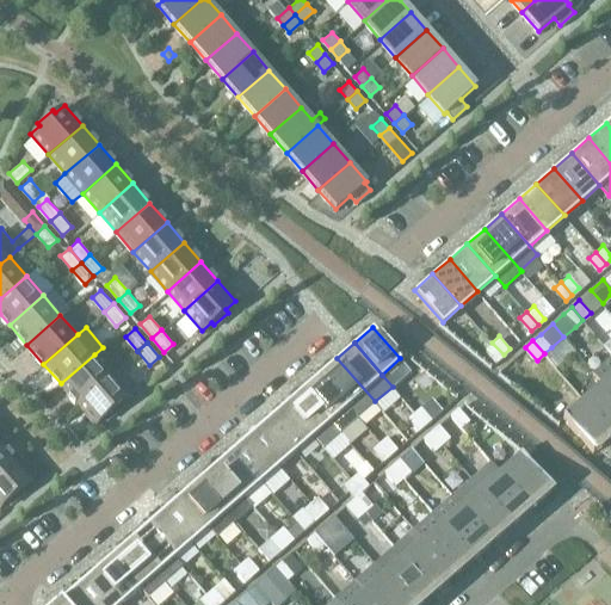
[(504,355),(492,343),(486,349),(497,360),(504,355)]
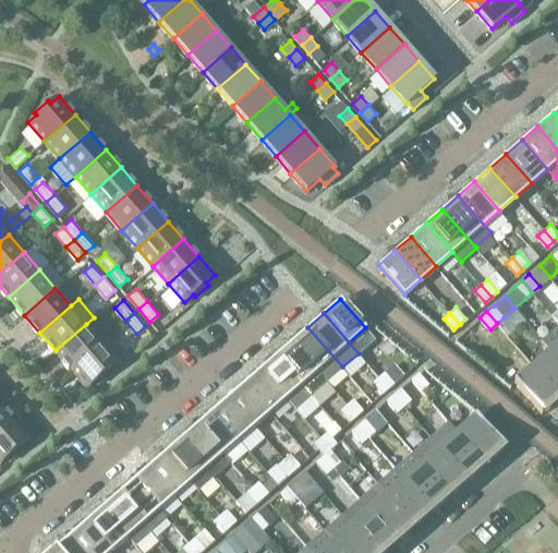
[(56,350),(71,369),(101,341),(86,324),(56,350)]
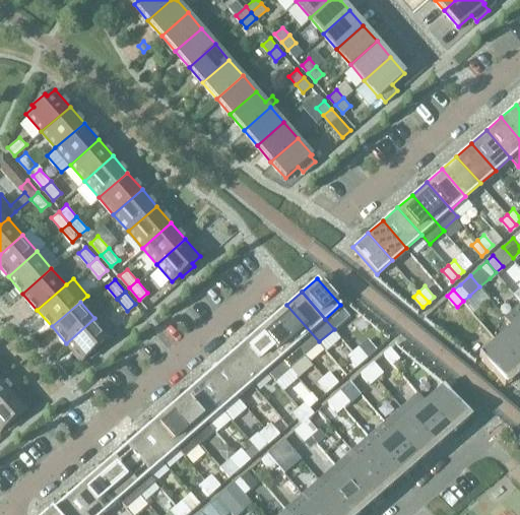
[(519,302),(505,316),(513,325),(519,332),(519,302)]
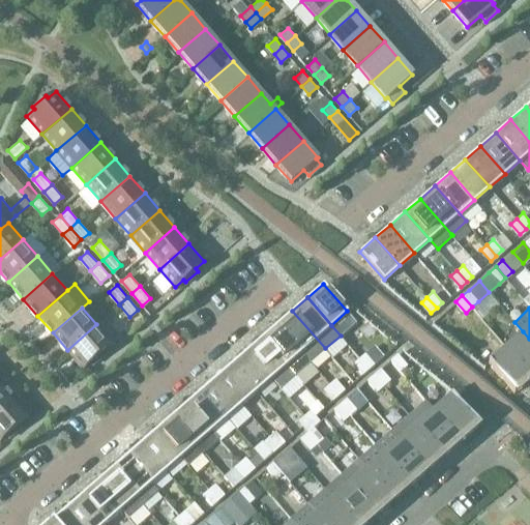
[(292,311),(277,323),(311,361),(325,348),(292,311)]
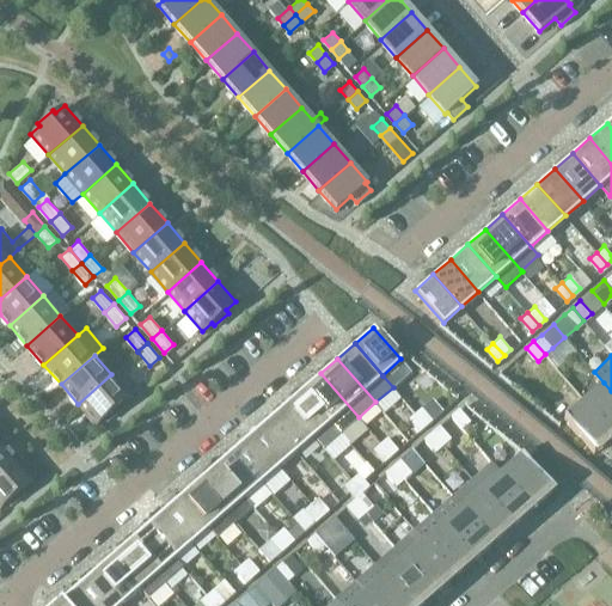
[(320,373),(303,389),(342,433),(359,417),(320,373)]
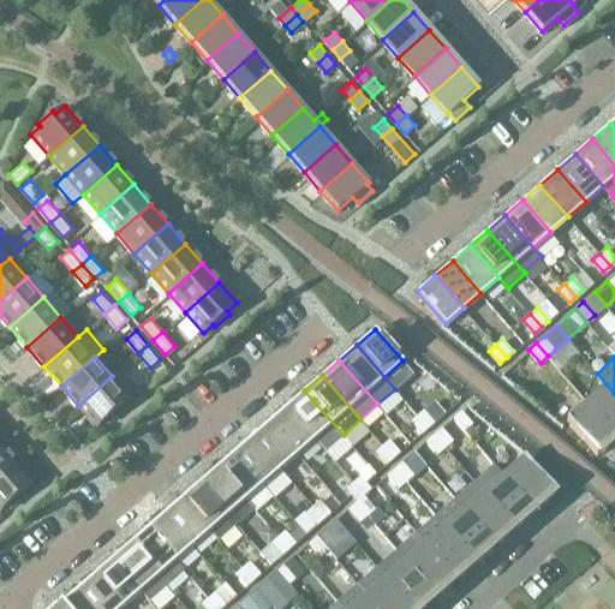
[(112,376),(78,406),(96,427),(106,418),(108,421),(123,409),(120,405),(130,396),(112,376)]
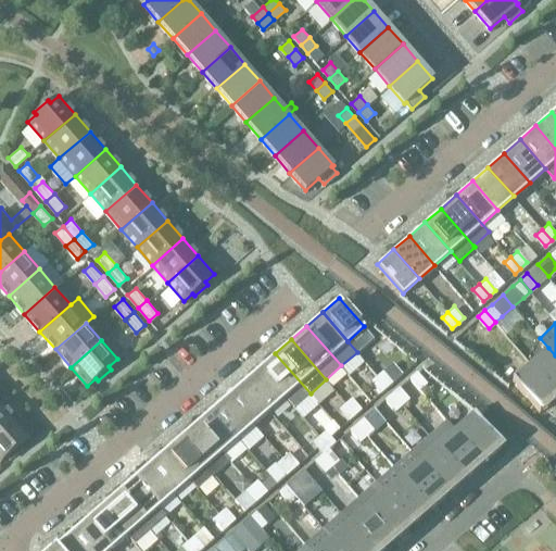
[(555,355),(548,348),(531,363),(555,391),(555,355)]
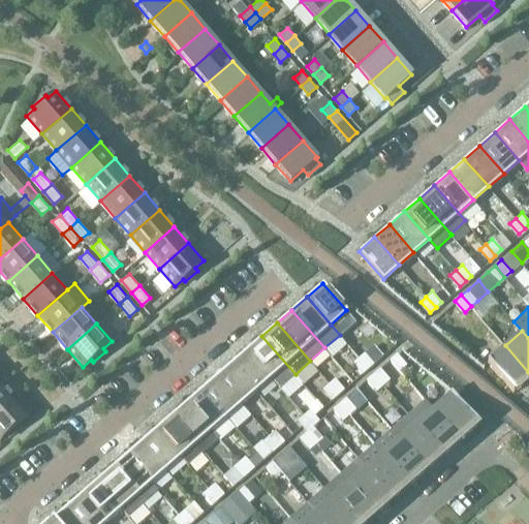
[(247,348),(271,376),(280,387),(296,374),(261,336),(247,348)]
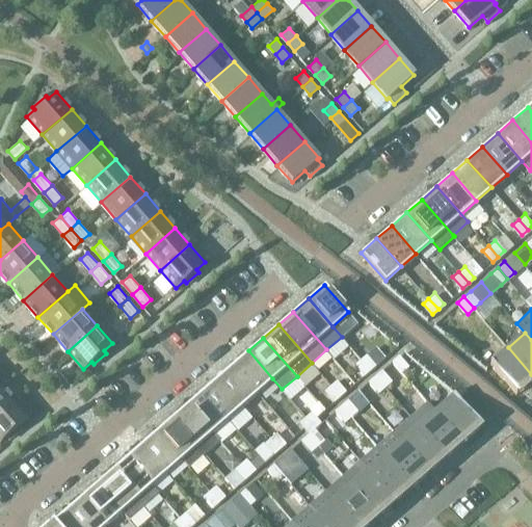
[(375,344),(367,352),(376,364),(384,356),(375,344)]
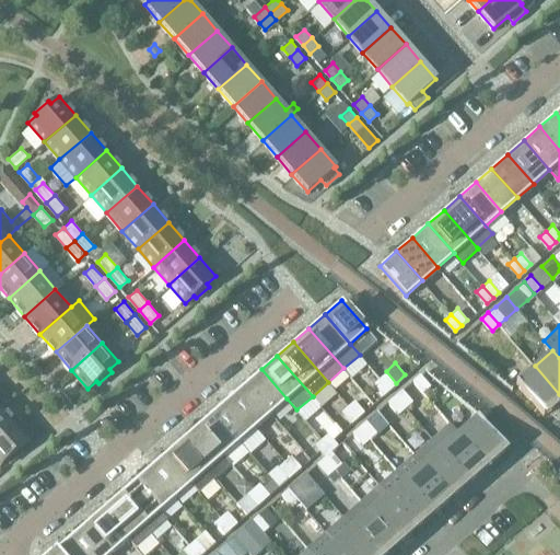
[(559,399),(559,394),(535,366),(515,382),(544,414),(559,399)]
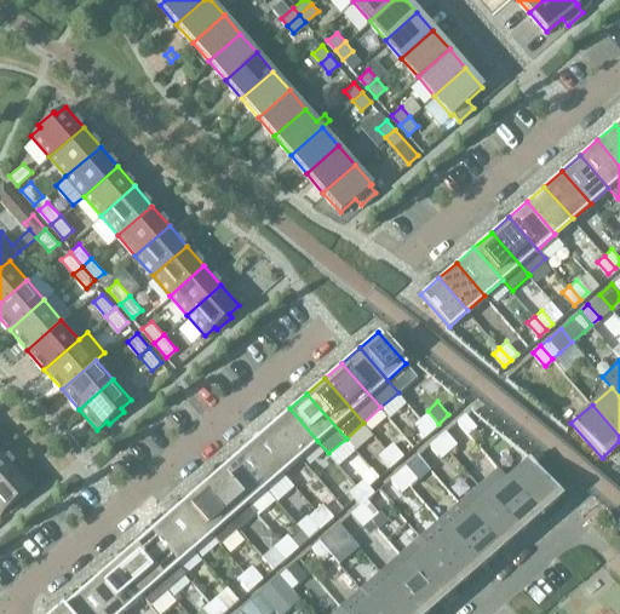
[(290,408),(271,424),(300,457),(317,441),(290,408)]
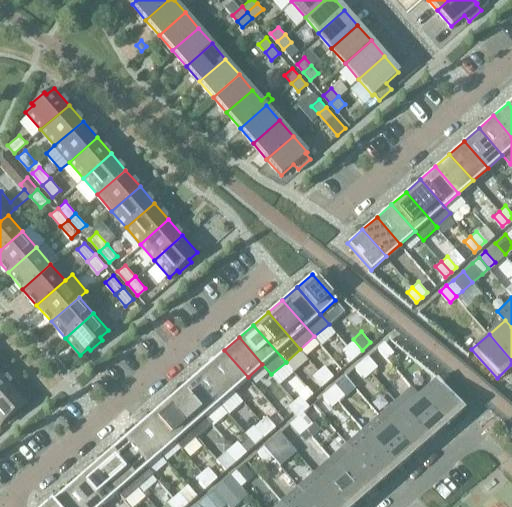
[(353,339),(347,344),(356,355),(362,350),(353,339)]
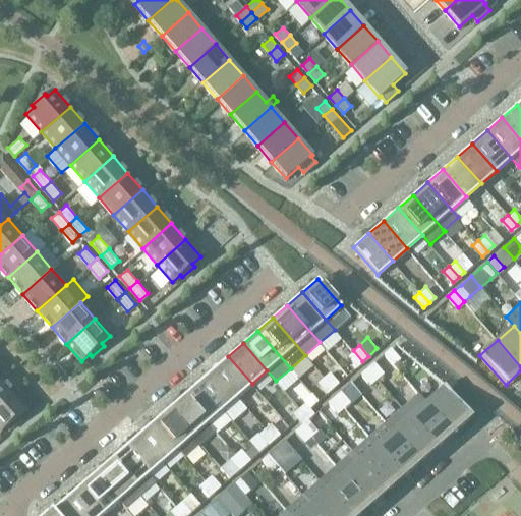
[(384,352),(394,363),(400,357),(391,346),(384,352)]
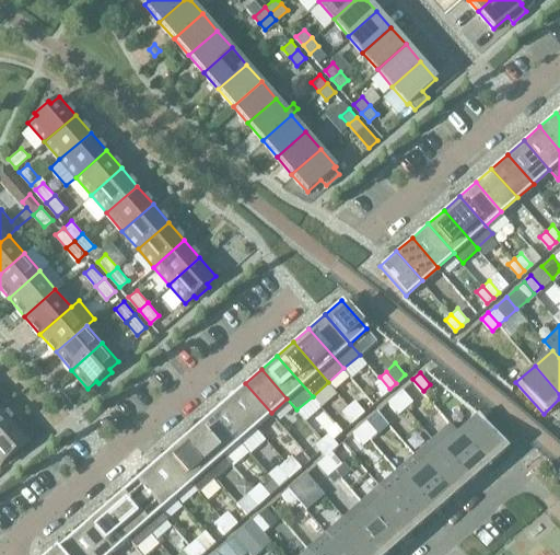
[(389,389),(380,377),(373,382),(383,394),(389,389)]
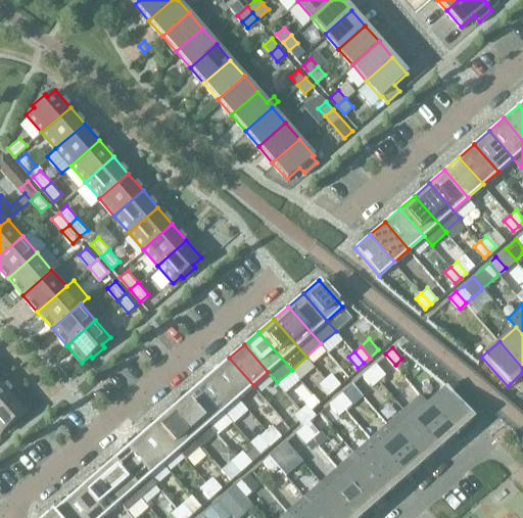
[(229,358),(215,371),(238,397),(253,385),(229,358)]
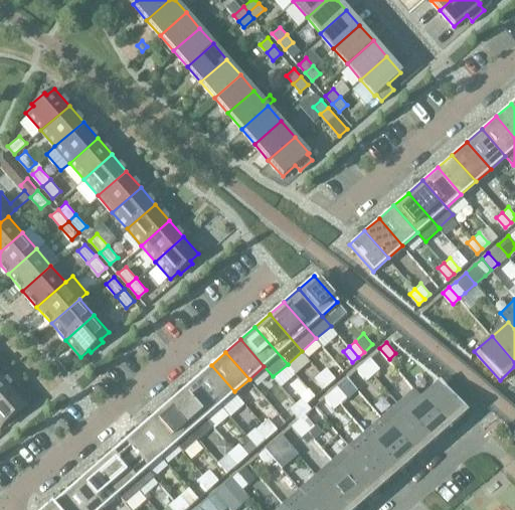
[(369,356),(363,362),(373,373),(379,367),(369,356)]
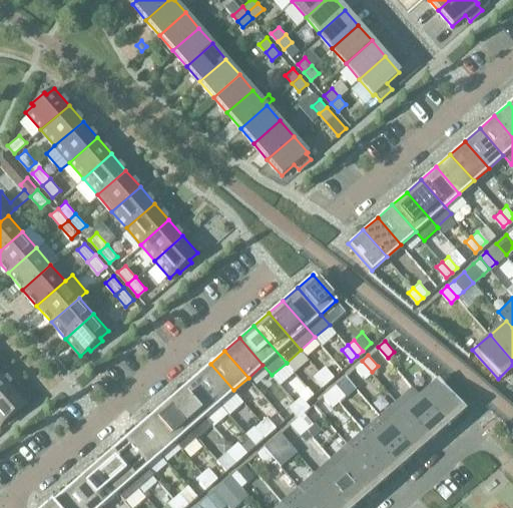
[(372,372),(362,361),(355,367),(365,378),(372,372)]
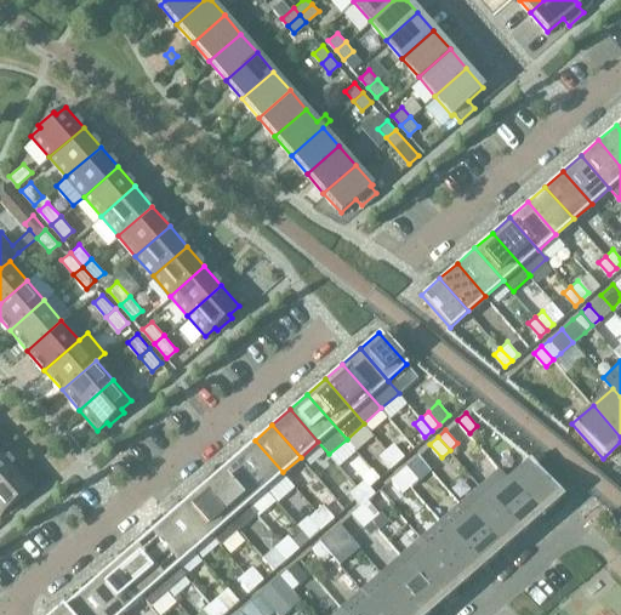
[(255,440),(237,455),(266,488),(283,472),(255,440)]
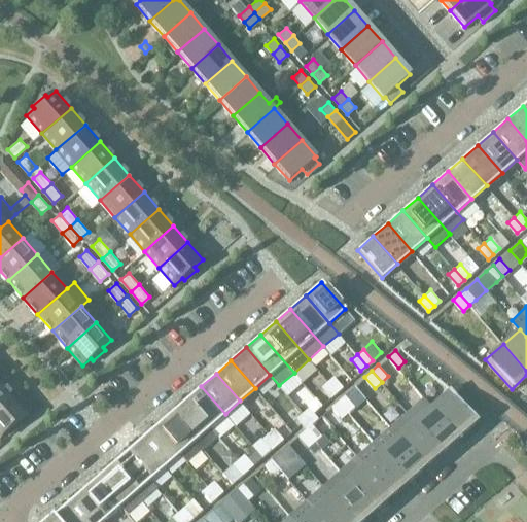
[(334,375),(327,380),(337,391),(343,386),(334,375)]
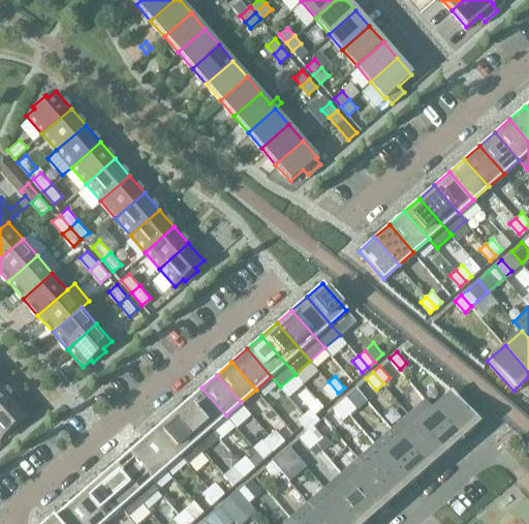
[(0,406),(12,397),(0,381),(0,406)]
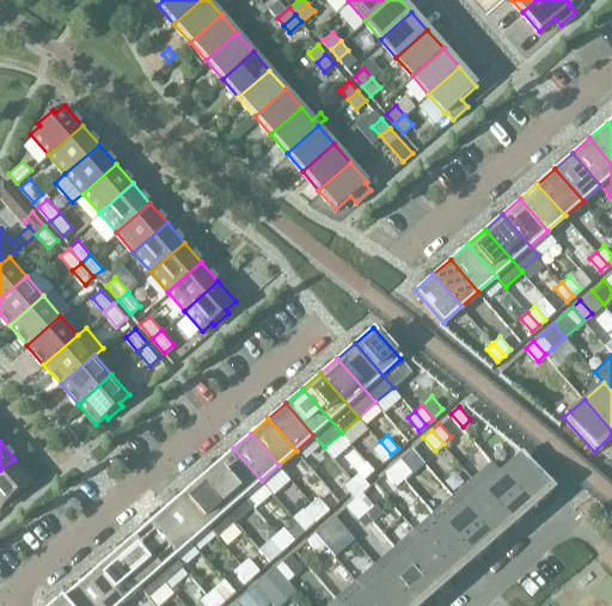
[(391,454),(380,441),(373,448),(384,460),(391,454)]
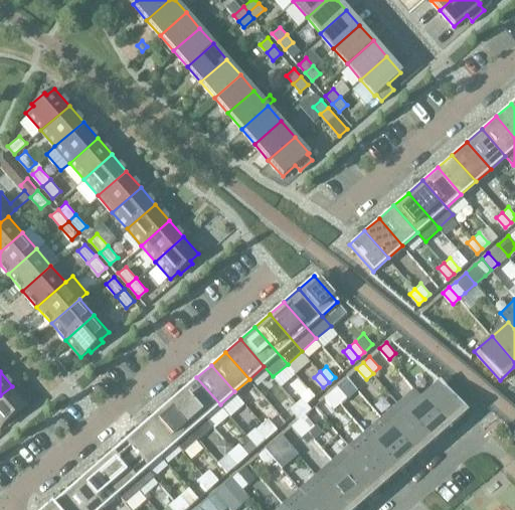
[(196,377),(182,390),(205,417),(212,426),(213,427),(227,413),(220,404),(196,377)]
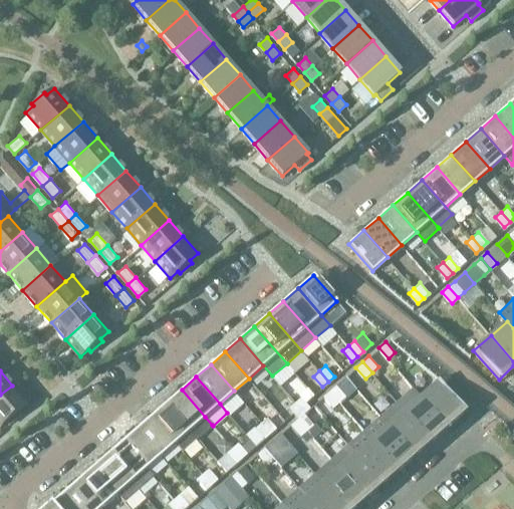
[(438,380),(421,396),(447,425),(464,410),(438,380)]
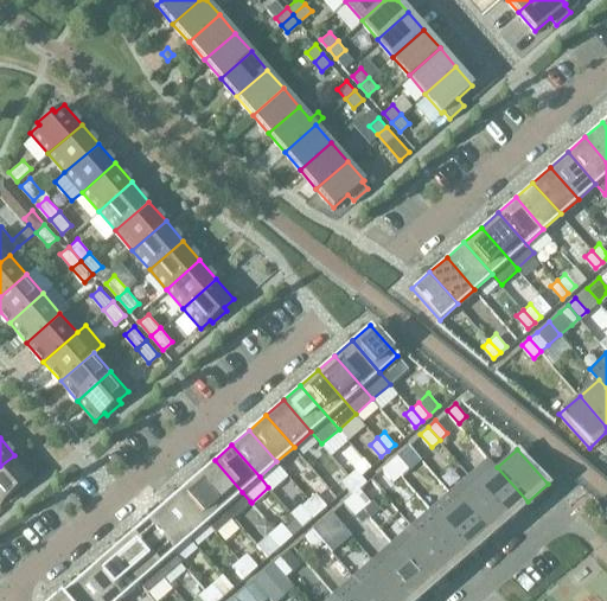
[(397,454),(389,460),(401,473),(408,467),(397,454)]
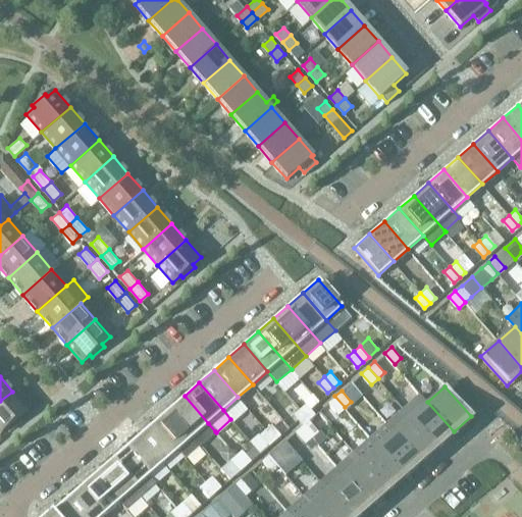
[(12,392),(0,401),(0,431),(7,426),(9,429),(21,418),(19,416),(28,409),(12,392)]
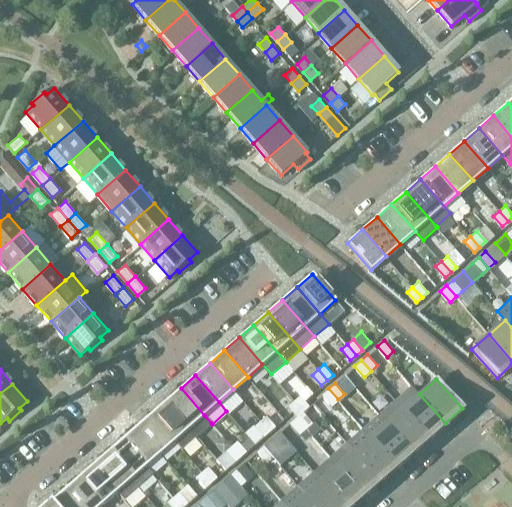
[(411,384),(394,398),(428,437),(445,423),(419,394),(411,384)]
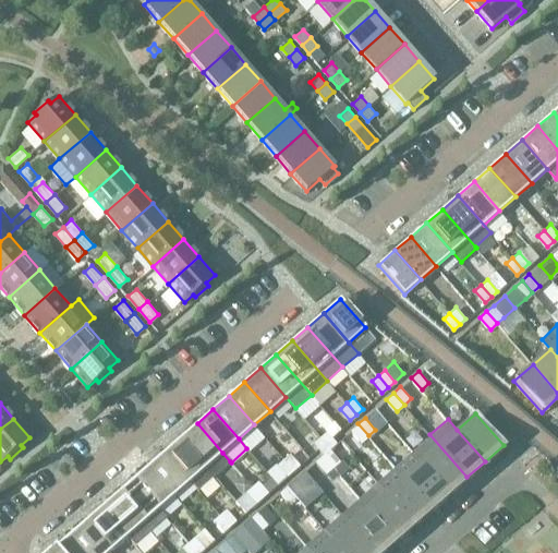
[(197,423),(181,437),(214,476),(230,461),(222,453),(197,423)]
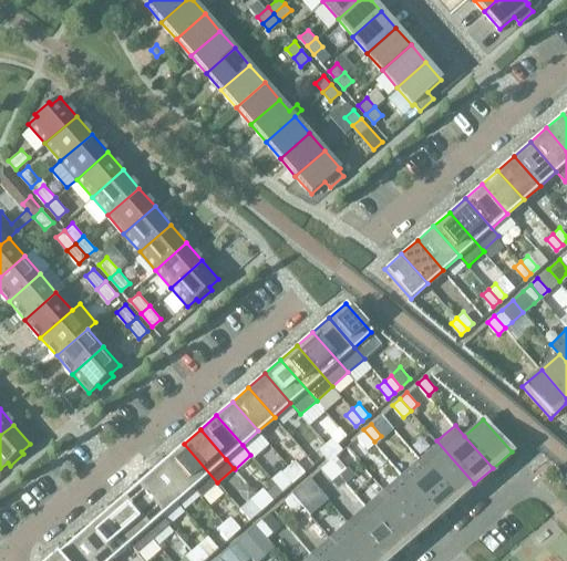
[(374,442),(363,429),(357,436),(368,448),(374,442)]
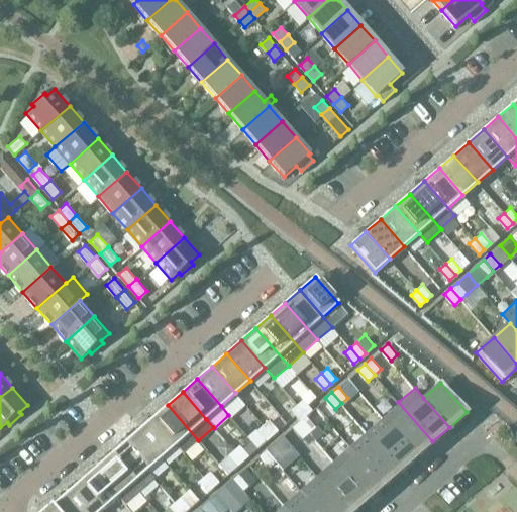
[(303,398),(297,404),(306,414),(312,409),(303,398)]
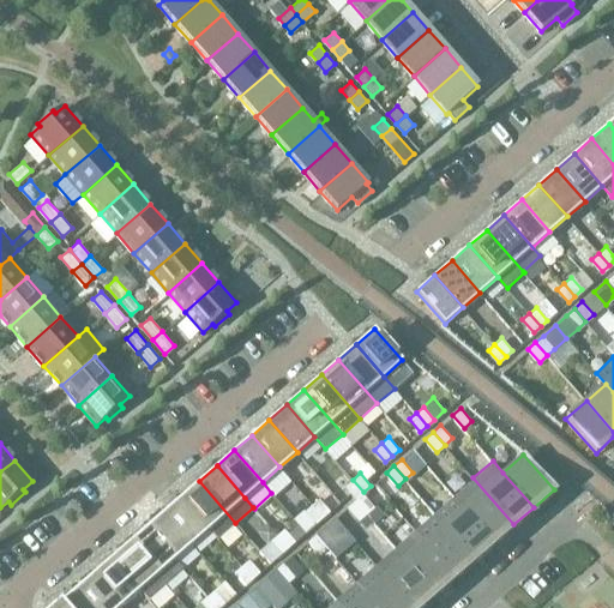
[(473,477),(453,495),(494,542),(513,524),(473,477)]
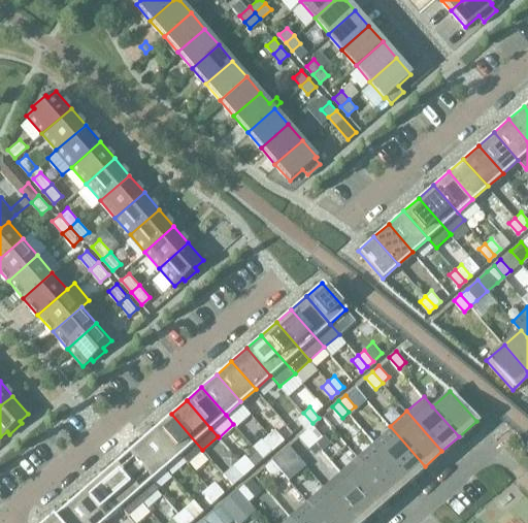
[(312,423),(303,413),(297,418),(306,428),(312,423)]
